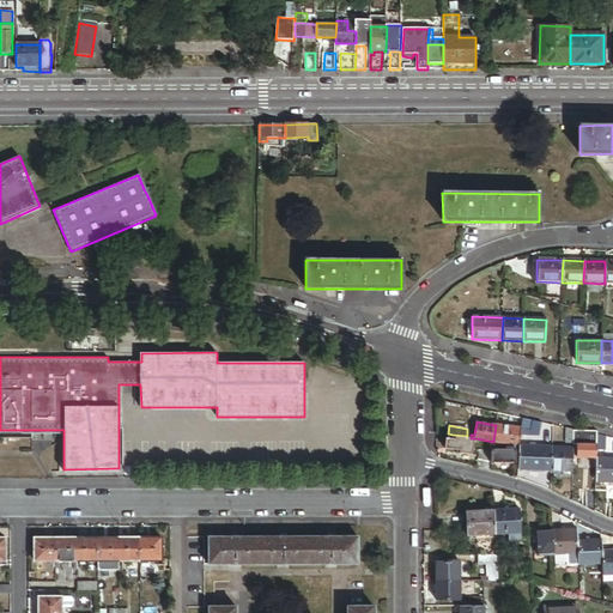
[(522,429),(496,425),(493,442),(519,445),(520,442),(522,429)]
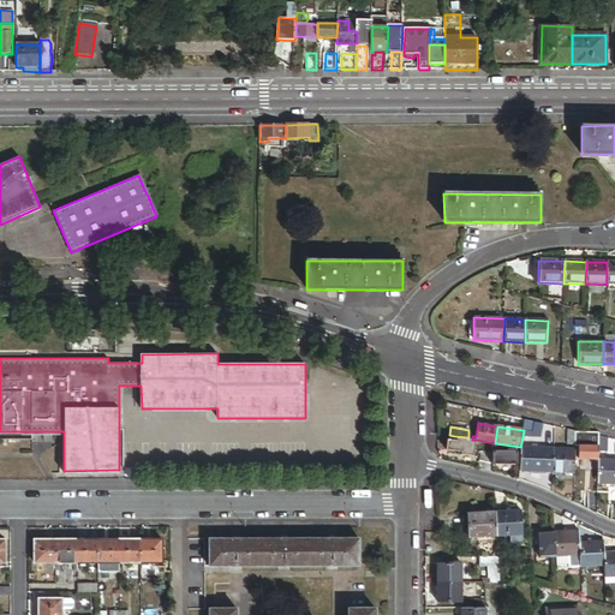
[(599,433),(575,431),(575,439),(589,439),(589,446),(585,445),(586,442),(583,442),(581,445),(579,445),(578,458),(598,459),(598,452),(598,437),(599,433)]
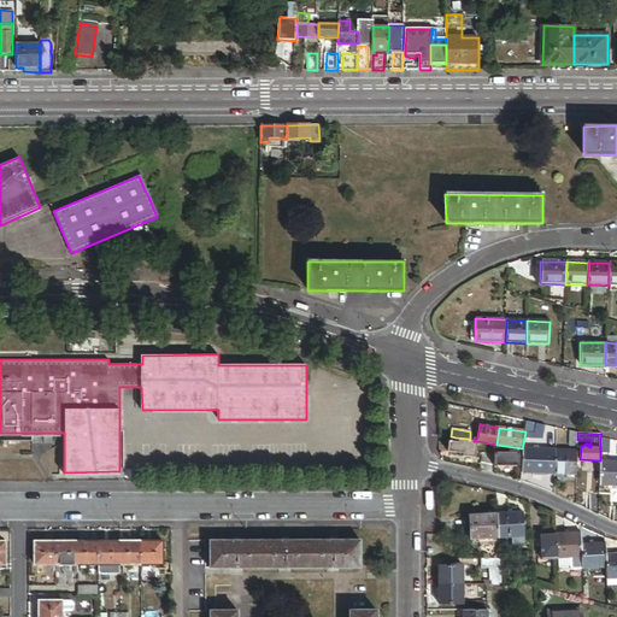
[(474,441),(454,439),(454,441),(448,441),(448,452),(463,453),(463,457),(476,458),(477,441),(474,441)]
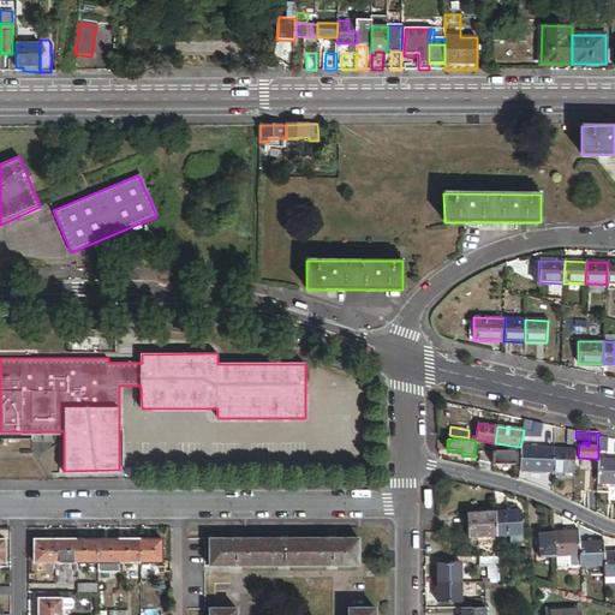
[(527,447),(520,447),(520,448),(519,472),(554,472),(554,448),(527,447)]
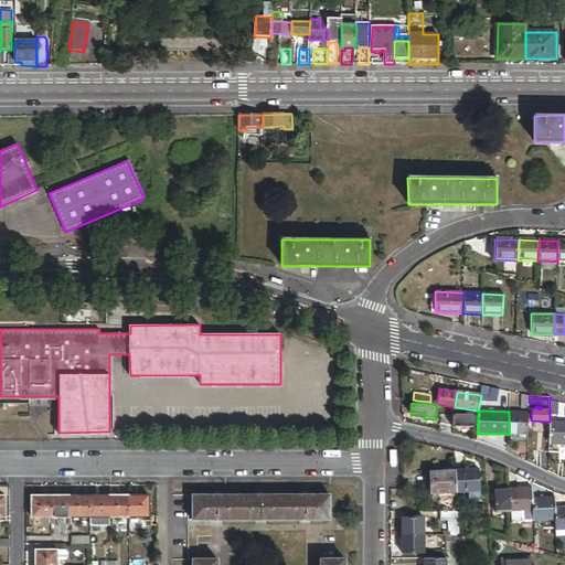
[(528,412),(509,412),(509,434),(528,435),(528,412)]
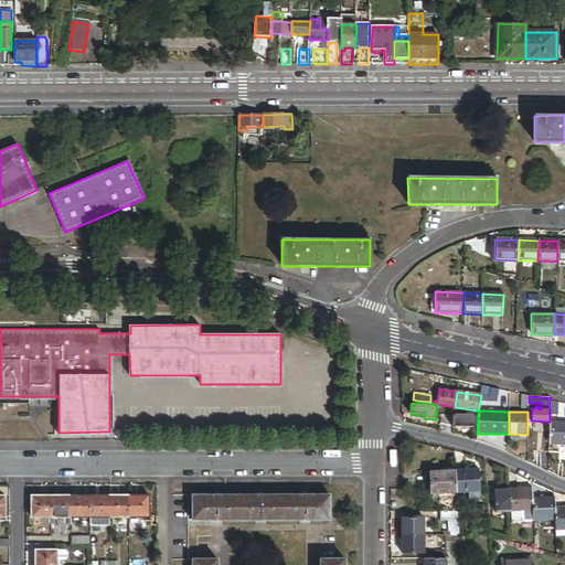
[(466,415),(454,414),(454,416),(454,427),(476,427),(476,415),(475,415),(466,415)]
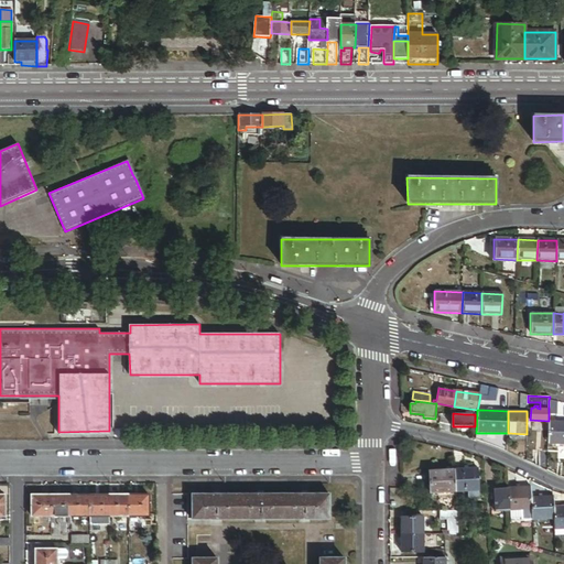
[(453,426),(453,415),(441,414),(438,430),(453,433),(453,426)]
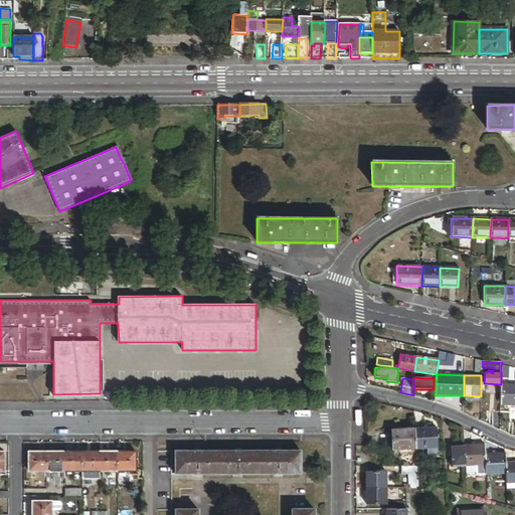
[(514,384),(501,384),(500,404),(514,404),(514,384)]
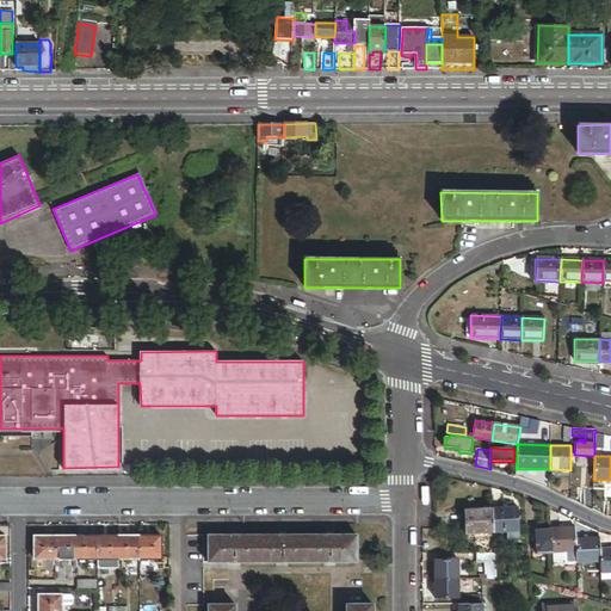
[(514,462),(491,462),(491,469),(506,474),(512,475),(514,462)]
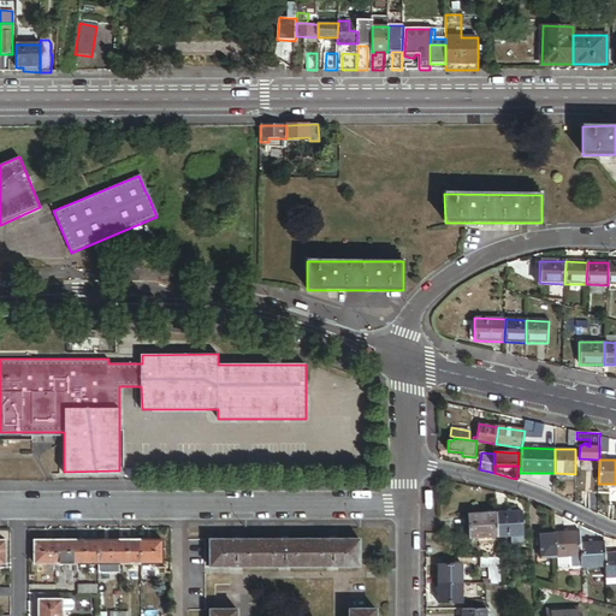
[(509,513),(497,514),(498,538),(513,537),(513,543),(523,543),(522,513),(513,513),(509,513)]
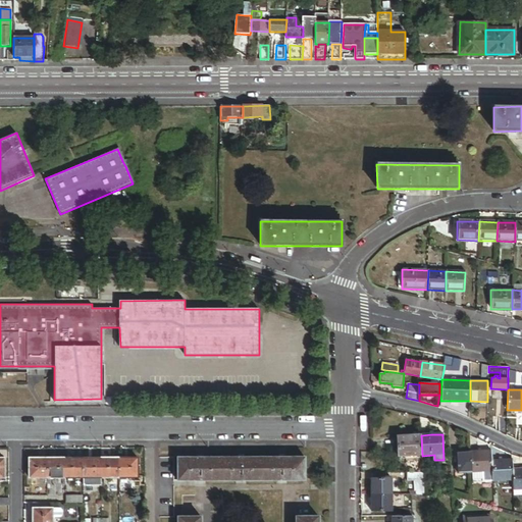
[(422,456),(421,435),(416,435),(413,435),(400,436),(401,457),(422,456)]
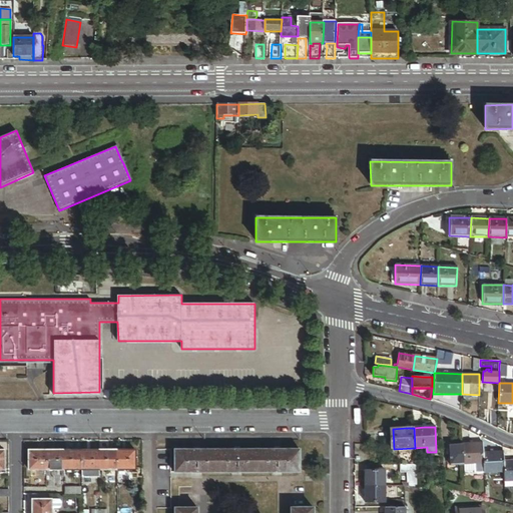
[(463,444),(464,464),(474,463),(484,463),(484,453),(483,443),(463,444)]
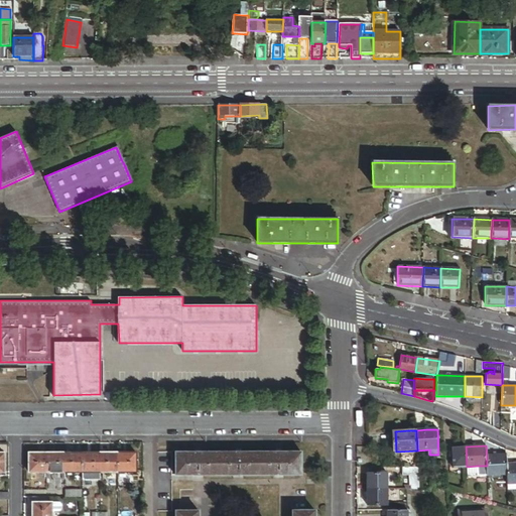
[(453,468),(467,467),(466,446),(452,447),(453,468)]
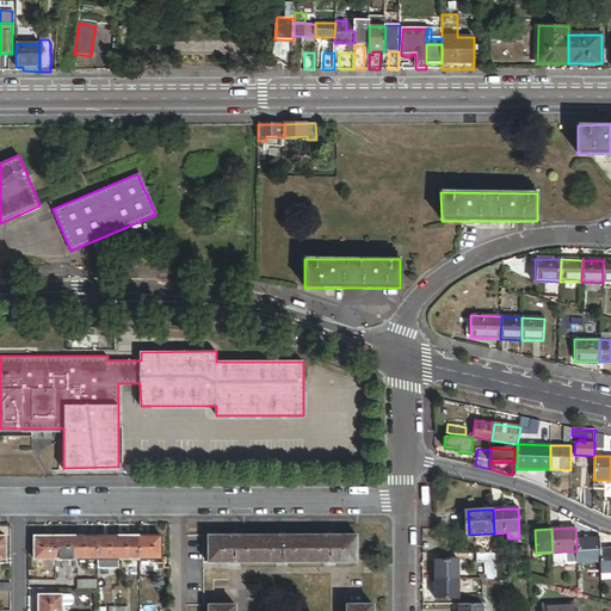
[(76,560),(97,560),(97,538),(87,538),(87,536),(76,537),(76,560)]
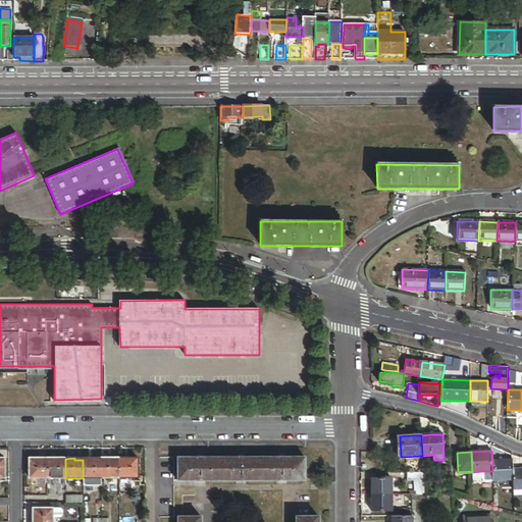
[(119,478),(119,460),(110,460),(110,458),(101,459),(101,478),(119,478)]
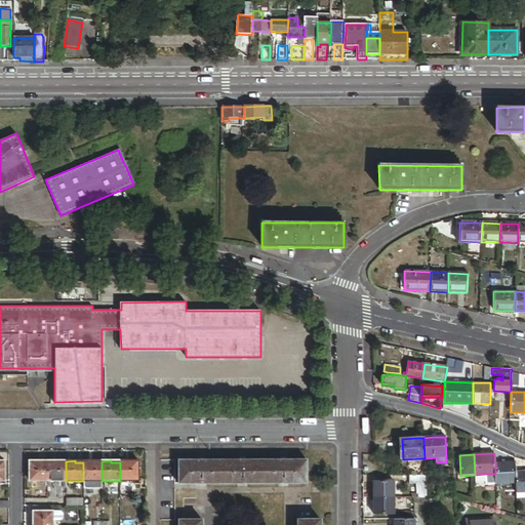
[(128,462),(120,462),(120,481),(138,481),(137,460),(128,460),(128,462)]
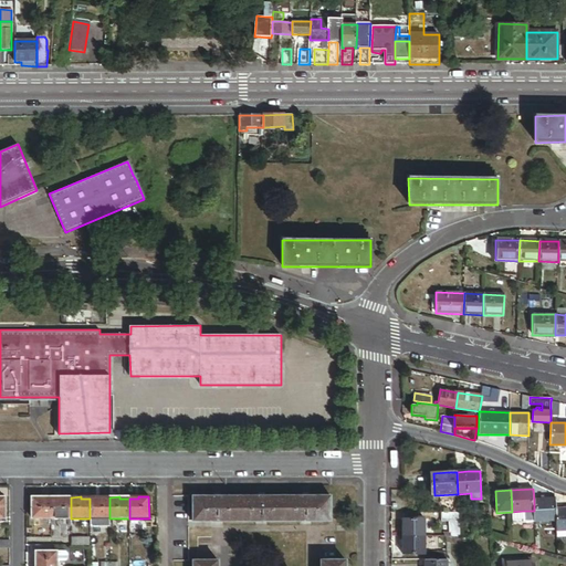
[(329,496),(192,496),(192,522),(329,521),(329,496)]
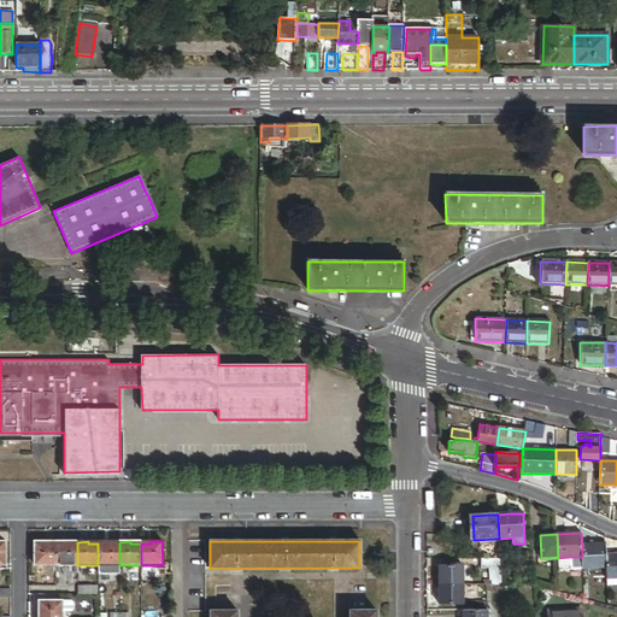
[(57,565),(56,544),(45,544),(45,542),(34,542),(34,565),(57,565)]
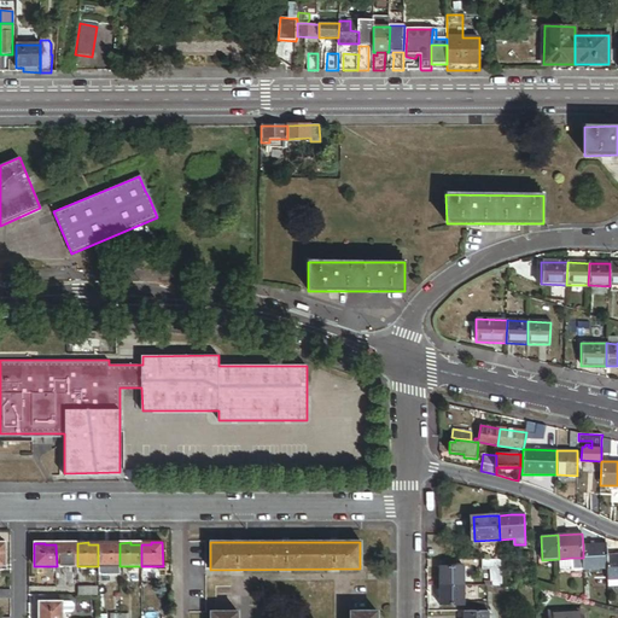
[(77,566),(77,543),(65,543),(65,544),(56,544),(57,566),(77,566)]
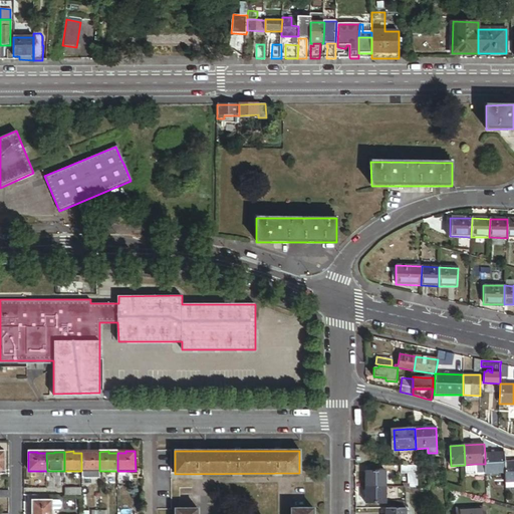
[(99,471),(99,452),(90,452),(90,453),(81,453),(81,471),(82,479),(99,479),(99,471)]
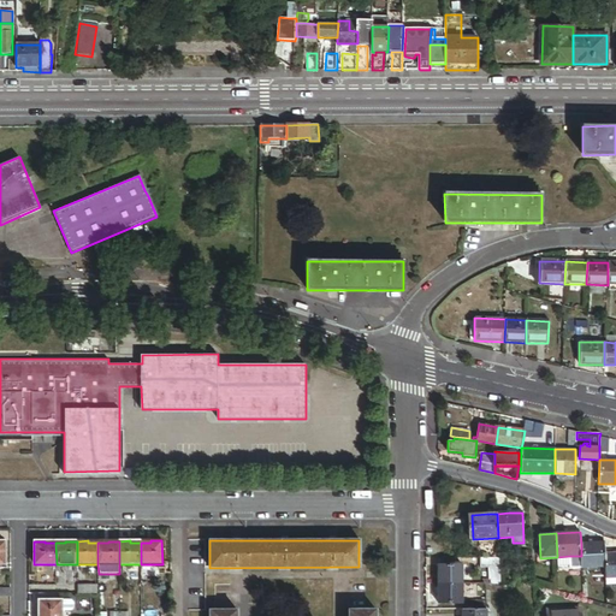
[(581,556),(582,568),(605,567),(605,555),(604,543),(581,544),(581,556)]
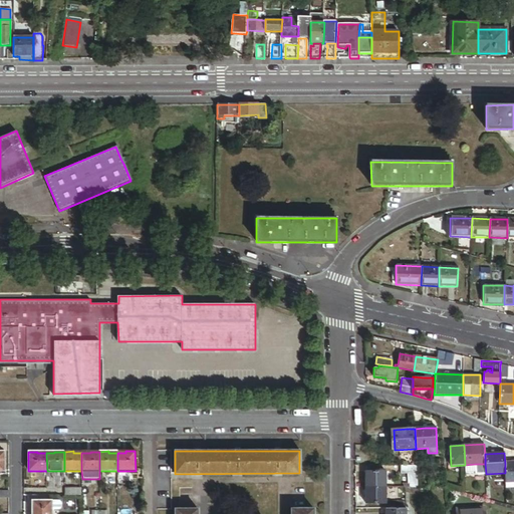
[(505,473),(506,483),(513,482),(513,462),(505,463),(505,473)]
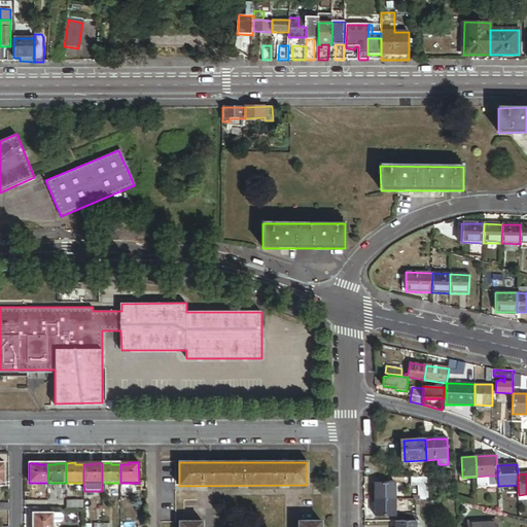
[(497,476),(487,476),(488,486),(498,486),(497,476)]
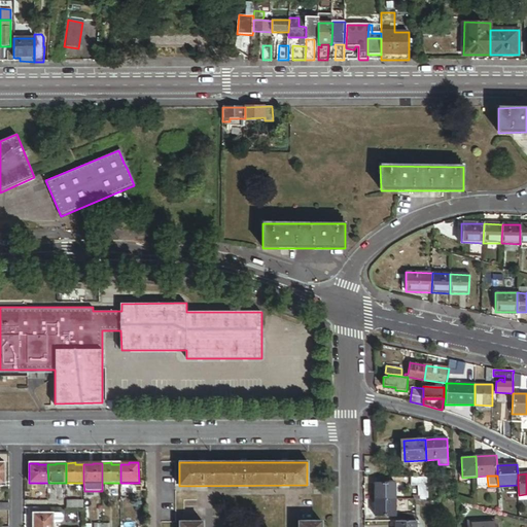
[(417,497),(417,499),(428,499),(427,478),(412,478),(412,486),(419,486),(420,497),(417,497)]
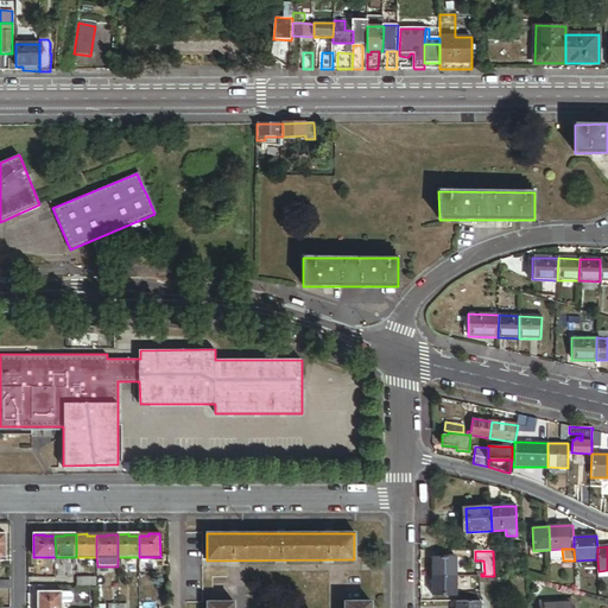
[(434,577),(457,577),(457,557),(432,558),(434,577)]
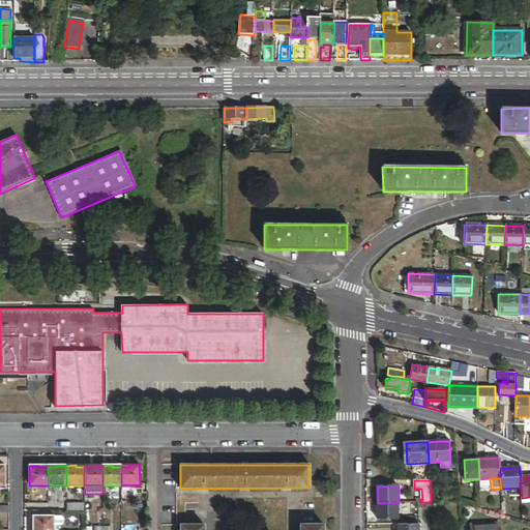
[(33,504),(49,504),(49,495),(33,495),(33,504)]
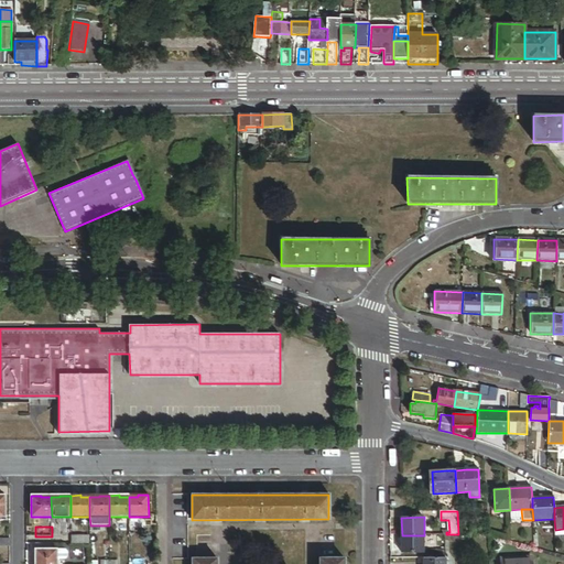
[(446,534),(443,534),(436,535),(437,552),(446,551),(446,534)]
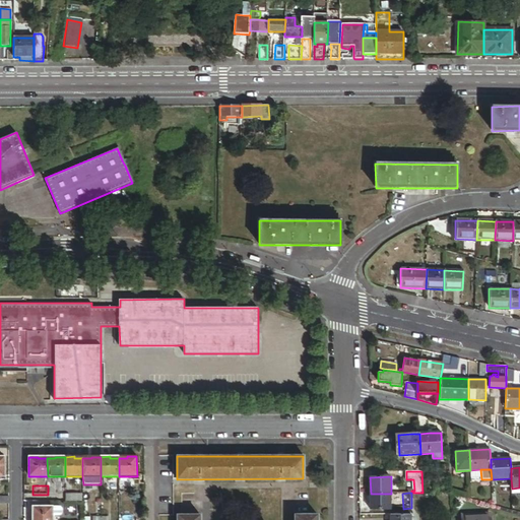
[(82,494),(65,494),(65,495),(65,501),(66,502),(82,502),(82,494)]
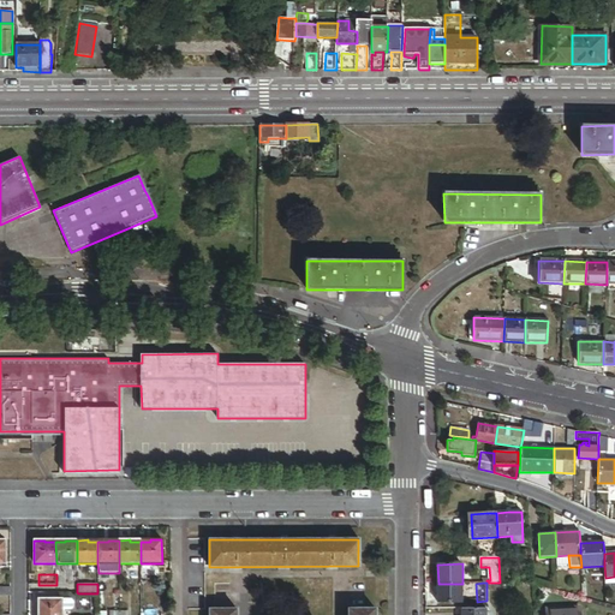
[(463,601),(463,584),(439,584),(439,589),(439,592),(439,603),(463,603),(463,601)]
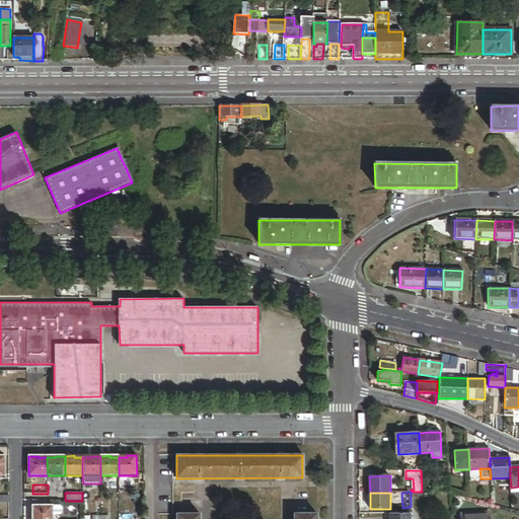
[(33,518),(52,518),(53,515),(53,506),(48,506),(32,506),(32,515),(34,515),(33,518)]
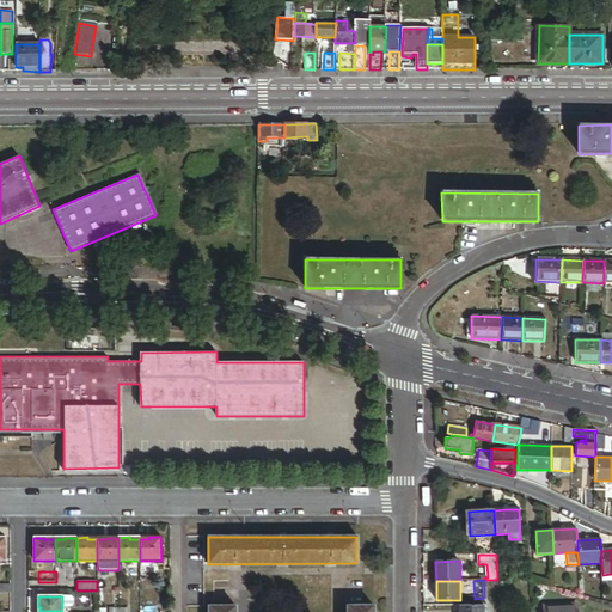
[(71,597),(62,597),(62,607),(71,607),(74,605),(74,599),(71,597)]
